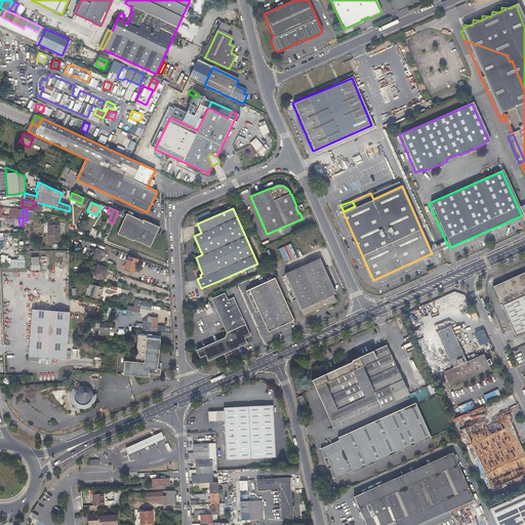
[(126,215),(158,229),(159,228),(144,220),(143,221),(126,214),(126,215)]
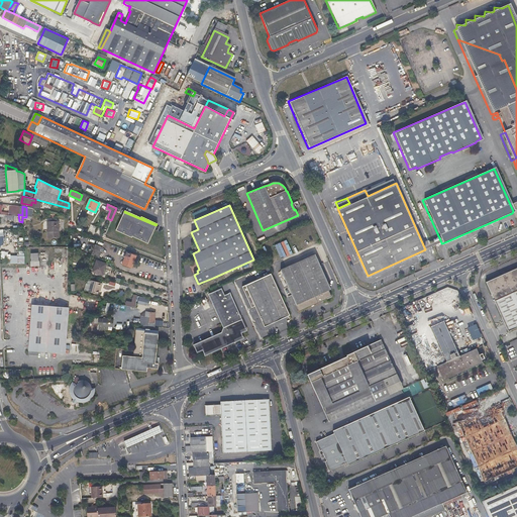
[(123,213),(156,227),(156,225),(124,212),(123,213)]
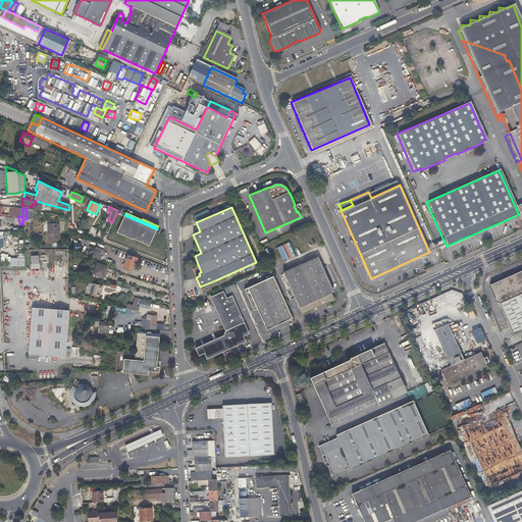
[(152,240),(157,229),(124,215),(120,225),(125,228),(152,240)]
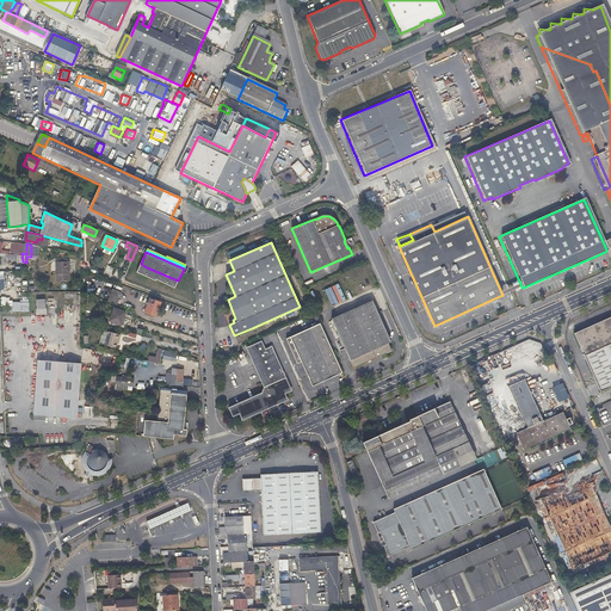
[(69,281),(69,267),(69,261),(68,261),(61,261),(56,261),(56,281),(69,281)]
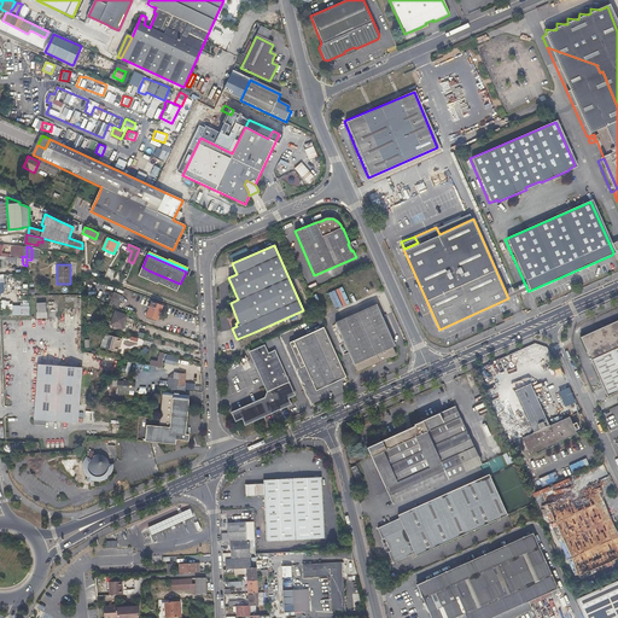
[(145,279),(149,270),(143,267),(139,275),(145,279)]
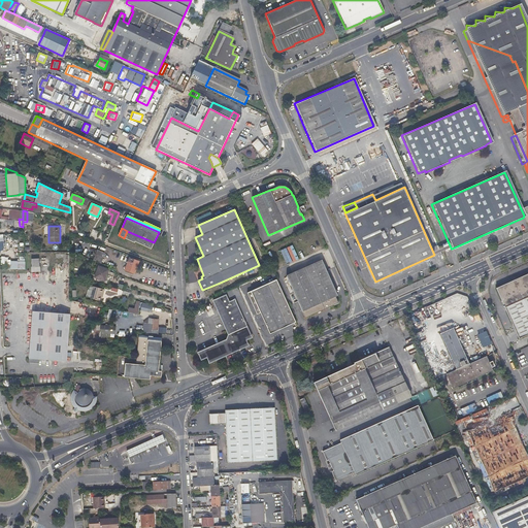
[(154,242),(127,231),(124,238),(119,235),(118,236),(134,243),(135,242),(151,250),(154,242)]
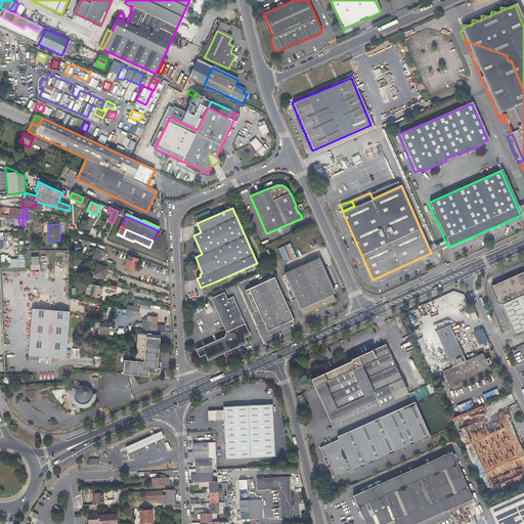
[(93,257),(97,258),(100,259),(103,252),(96,249),(93,257)]
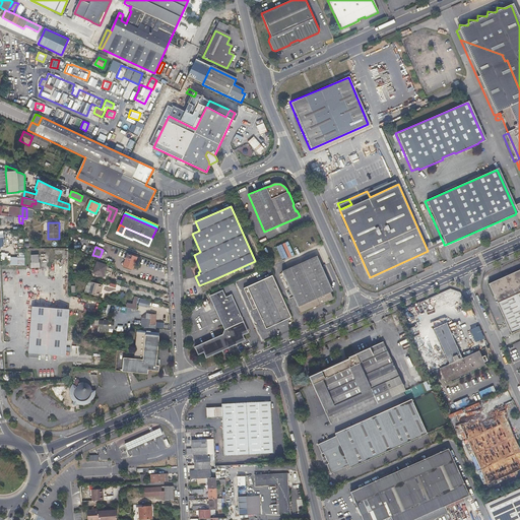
[(1,253),(1,261),(6,261),(6,265),(25,265),(25,255),(10,255),(10,253),(1,253)]
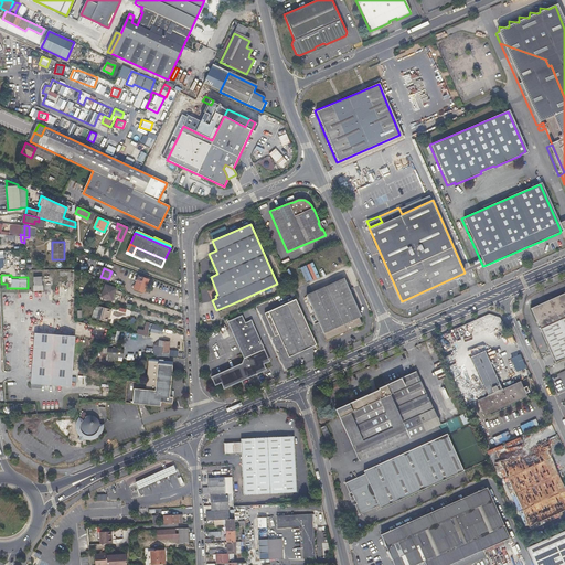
[(134,290),(139,291),(144,294),(149,279),(139,276),(134,290)]
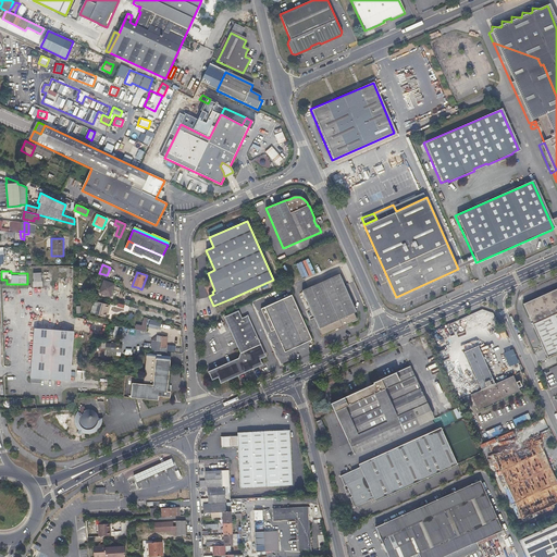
[(357,320),(355,317),(354,313),(356,312),(339,274),(302,291),(322,335),(357,320)]
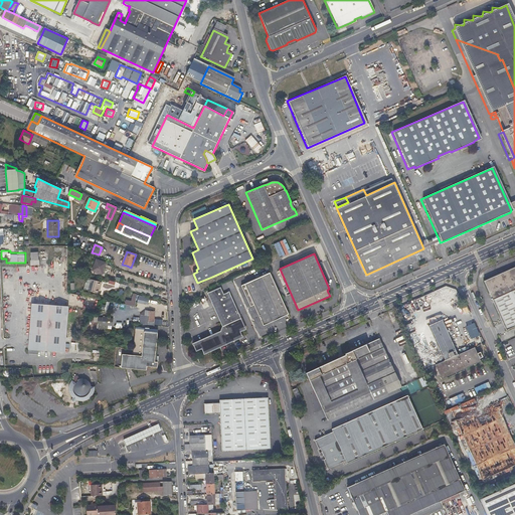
[(93,271),(98,272),(103,274),(107,263),(97,259),(93,271)]
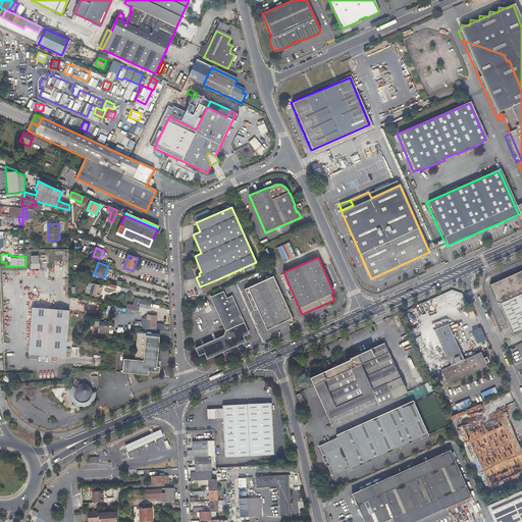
[(521,270),(509,276),(491,284),(513,334),(521,329),(521,270)]
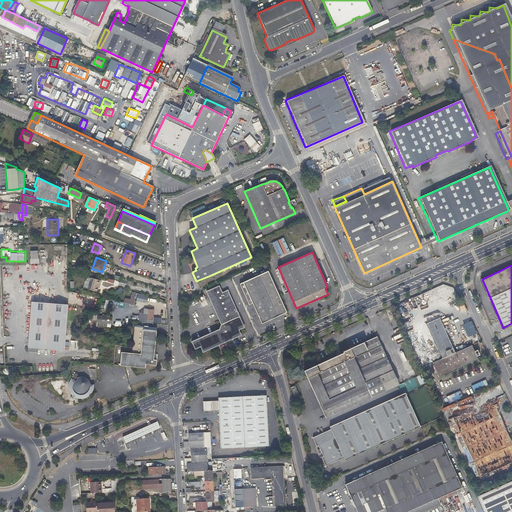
[(268,271),(240,283),(249,305),(253,303),(262,324),(287,312),(268,271)]
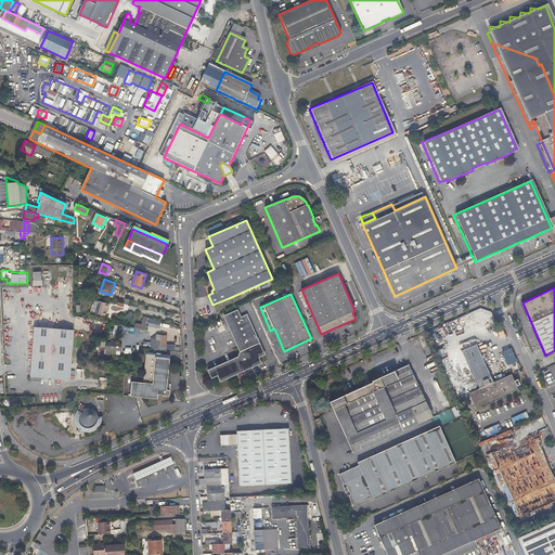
[(107,308),(108,308),(110,304),(99,301),(95,313),(105,315),(106,311),(107,308)]
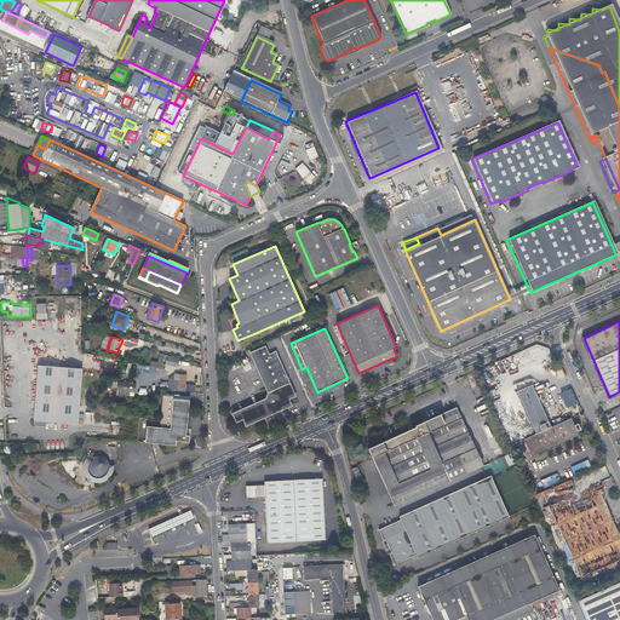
[(236,425),(239,423),(242,422),(245,428),(291,407),(288,401),(294,397),(274,352),(269,355),(264,346),(250,354),(268,396),(267,400),(231,415),(236,425)]
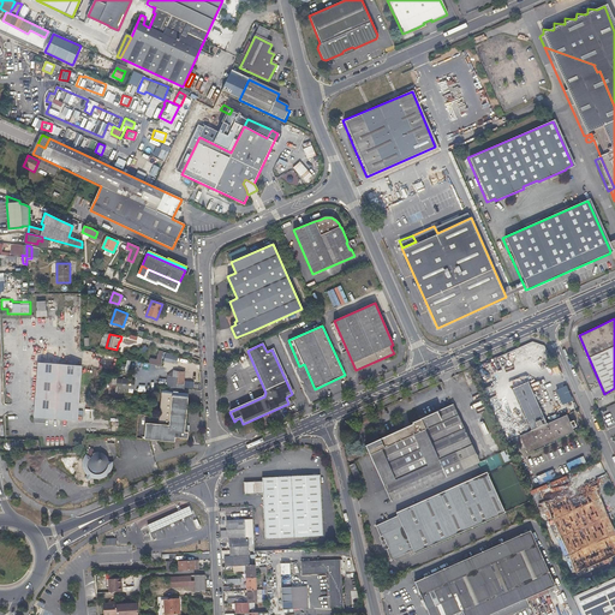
[(166,353),(165,362),(178,364),(179,356),(166,353)]
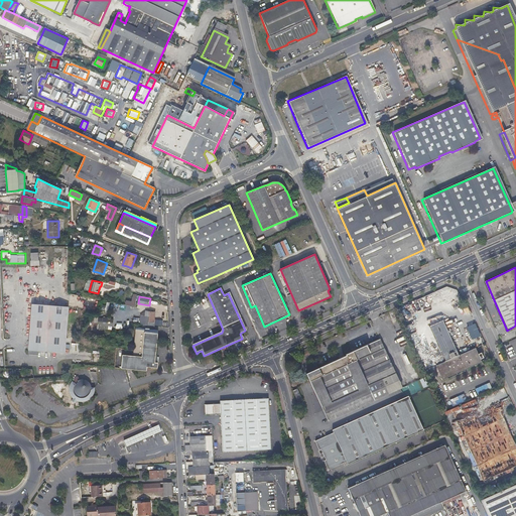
[(54,306),(31,304),(28,354),(38,355),(38,351),(70,353),(71,337),(66,337),(68,307),(54,306)]
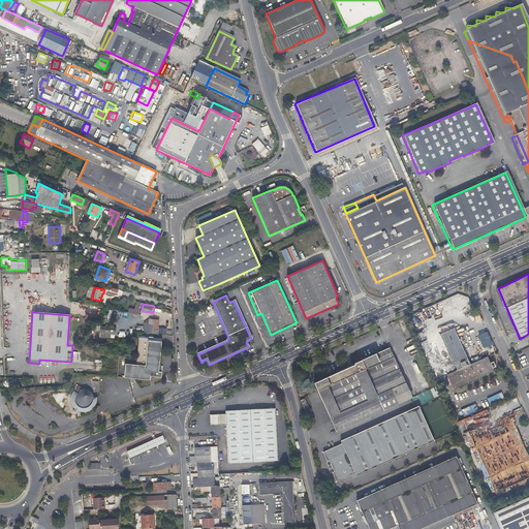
[(117,319),(125,320),(126,313),(118,312),(117,319)]
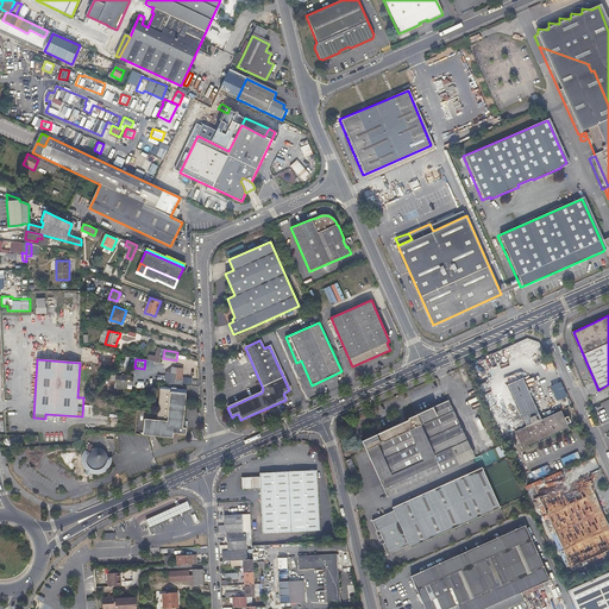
[(175,381),(179,381),(182,381),(183,369),(173,366),(171,372),(176,374),(175,381)]
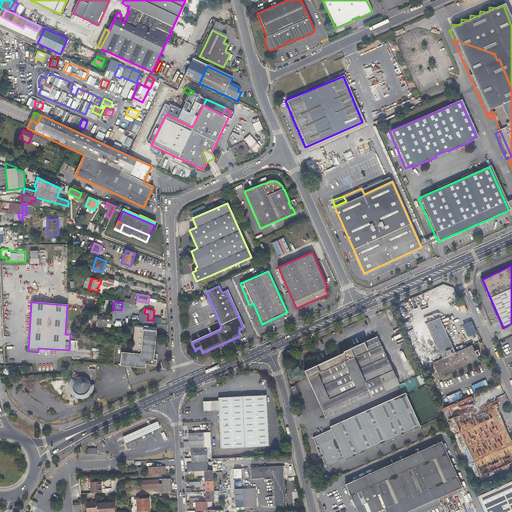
[(97,315),(97,326),(112,327),(112,316),(97,315)]
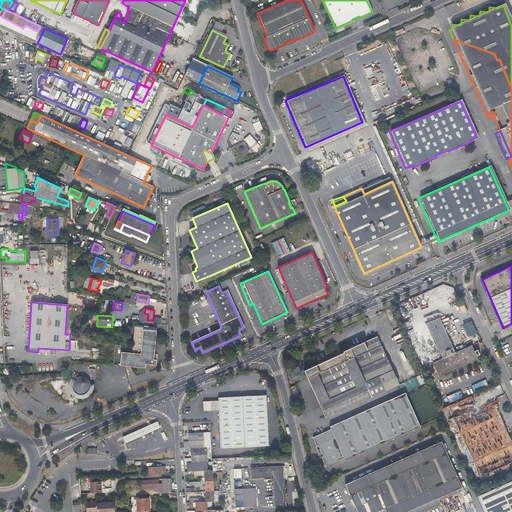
[(426,324),(433,341),(441,359),(431,363),(438,378),(478,360),(471,345),(454,352),(438,318),(426,324)]
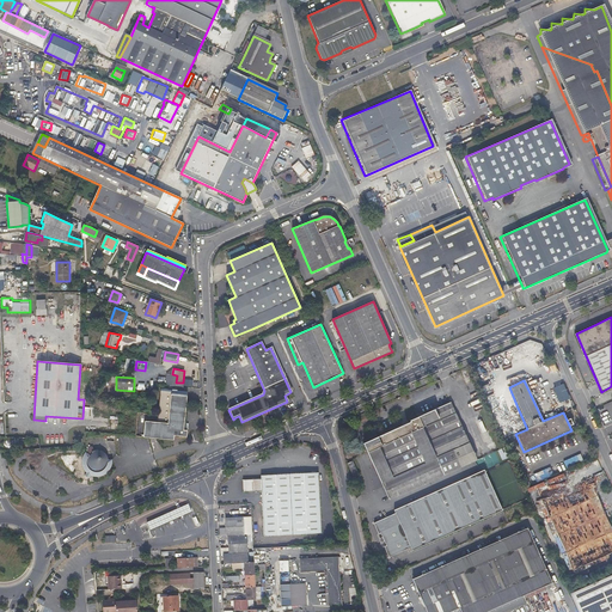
[(561,403),(571,398),(565,383),(555,387),(561,403)]
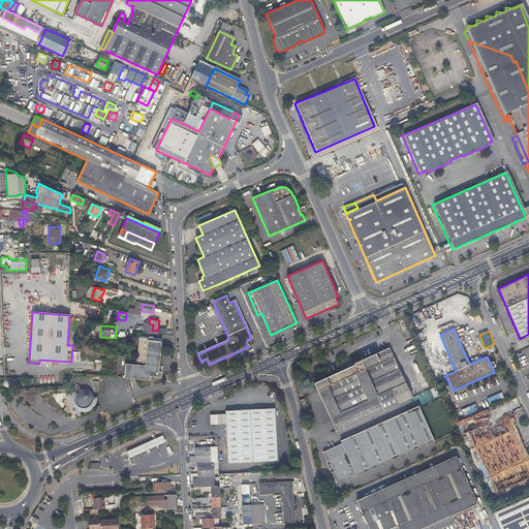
[(155,377),(158,378),(161,378),(162,372),(159,371),(162,338),(138,336),(136,365),(134,378),(150,380),(150,377),(151,375),(155,376),(155,377)]
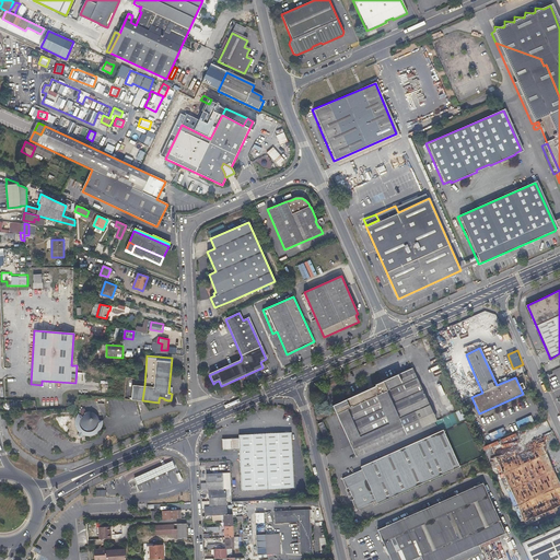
[(375,386),(333,406),(357,457),(435,420),(411,369),(375,384),(375,386)]
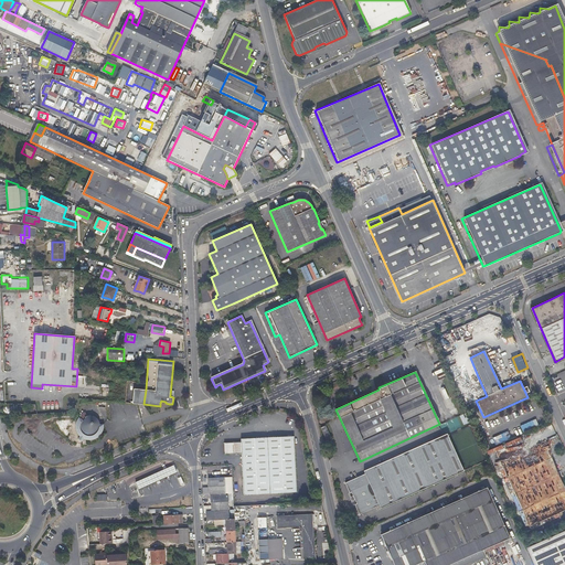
[(132,403),(144,404),(146,390),(134,388),(132,403)]
